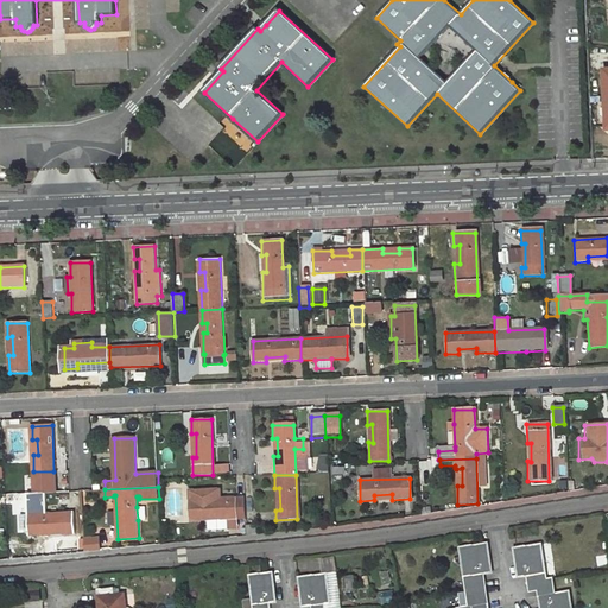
[(188,519),(225,519),(225,529),(234,529),(234,518),(244,518),(242,496),(219,498),(219,489),(188,491),(188,519)]
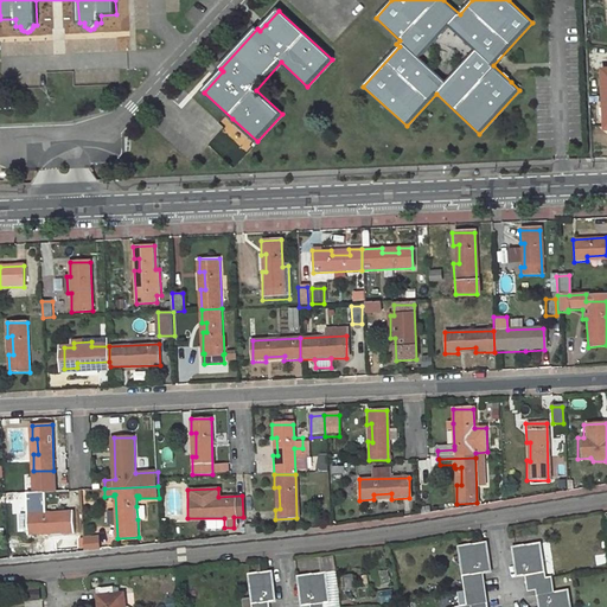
[(63,535),(64,532),(75,531),(74,511),(58,512),(43,512),(29,513),(30,535),(43,534),(43,529),(49,529),(49,534),(51,534),(51,535),(63,535)]
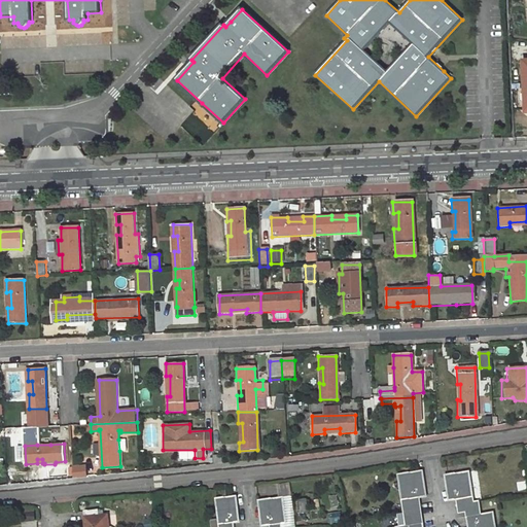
[(74,478),(86,477),(85,465),(73,467),(74,478)]
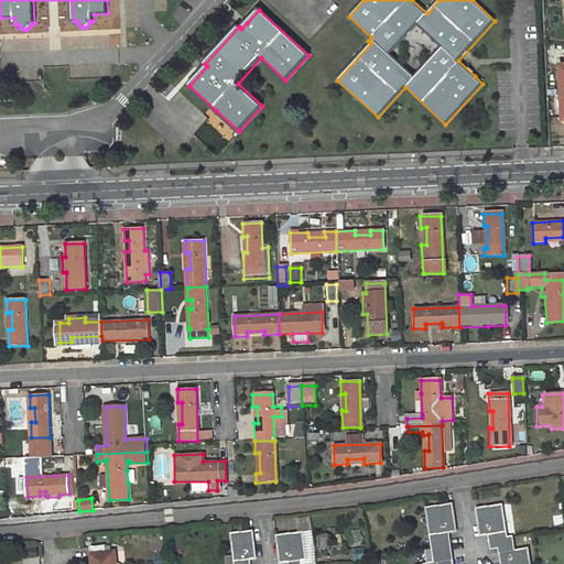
[(479,509),(484,537),(490,535),(491,541),(510,538),(505,505),(479,509)]
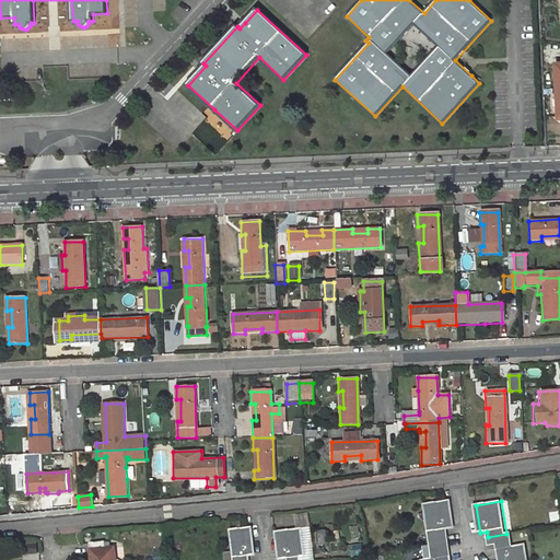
[(427,505),(433,559),(452,557),(447,529),(455,528),(451,502),(427,505)]
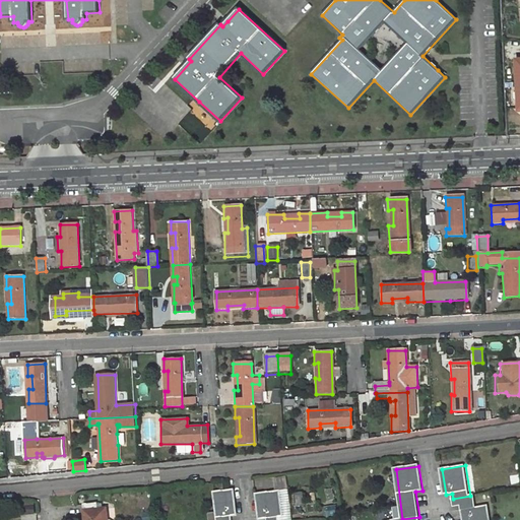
[(235,491),(215,493),(216,519),(232,519),(232,516),(237,515),(235,491)]
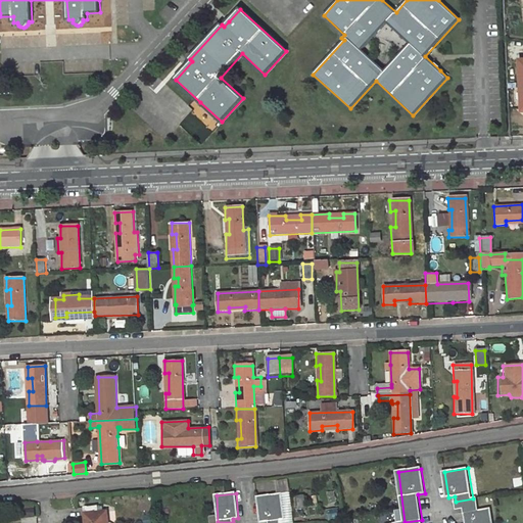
[(283,495),(258,497),(260,522),(268,522),(280,521),(285,520),(283,495)]
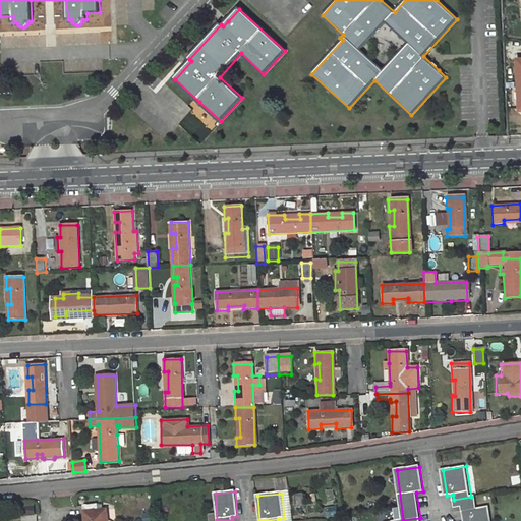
[(471,497),(454,500),(455,508),(463,507),(464,520),(491,520),(490,507),(477,509),(476,497),(471,497)]
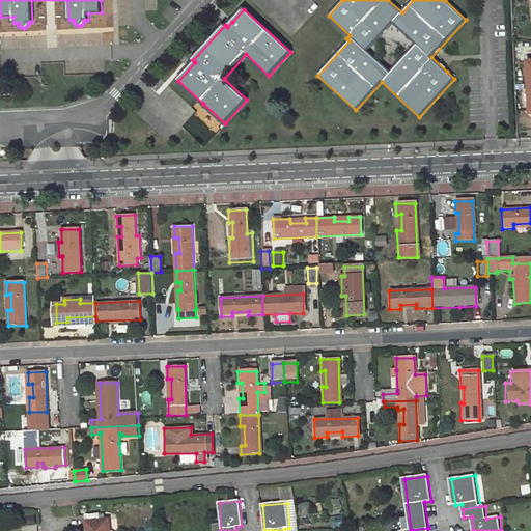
[(100,513),(86,514),(87,530),(106,530),(106,520),(105,520),(100,520),(100,514),(100,513)]
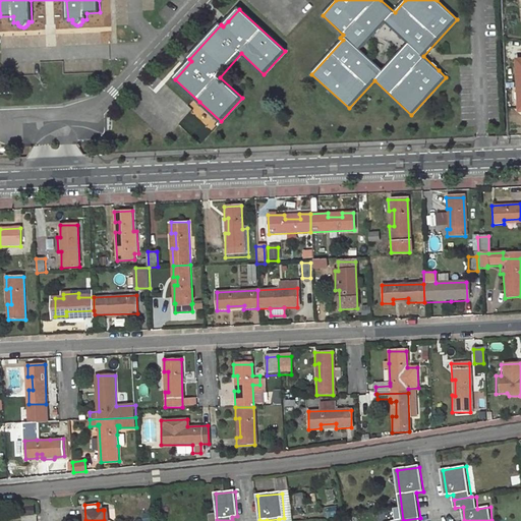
[(115,520),(115,509),(107,509),(104,510),(104,520),(115,520)]
